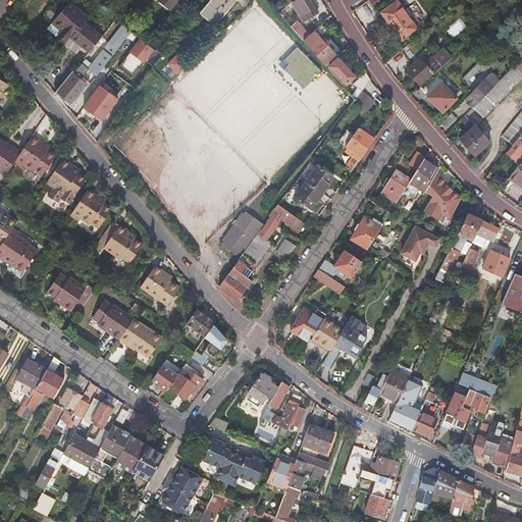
[(233,0),(207,0),(197,13),(213,27),(233,0)]
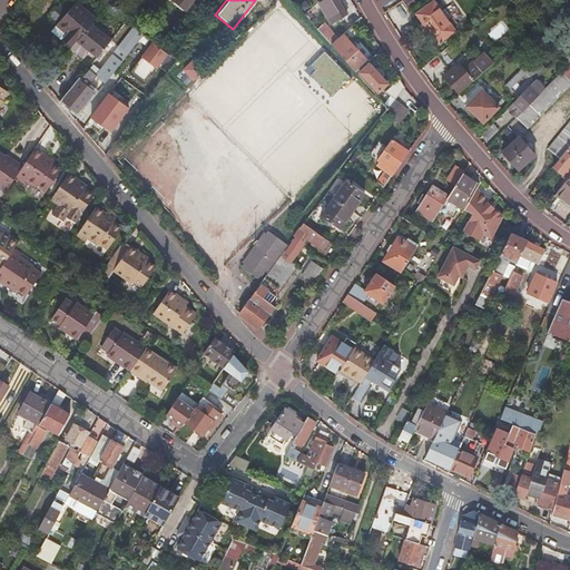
[(321,0),(318,2),(335,29),(351,18),(338,0),(321,0)]
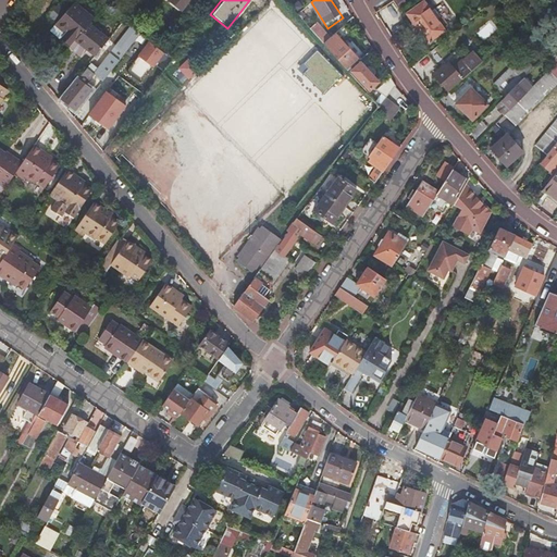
[(426,45),(445,32),(423,0),(404,13),(426,45)]
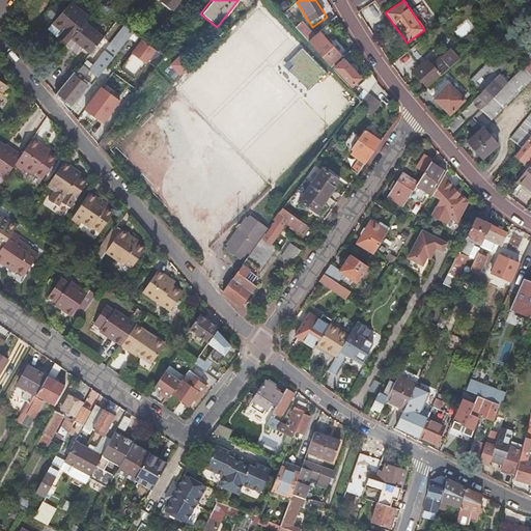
[(469,0),(467,2),(476,14),(486,3),(483,0),(469,0)]
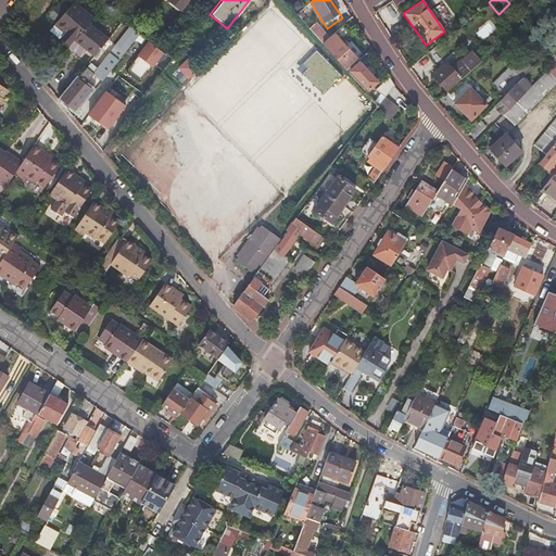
[(90,23),(93,17),(75,1),(74,2),(49,30),(59,39),(61,36),(71,45),(75,39),(90,23)]
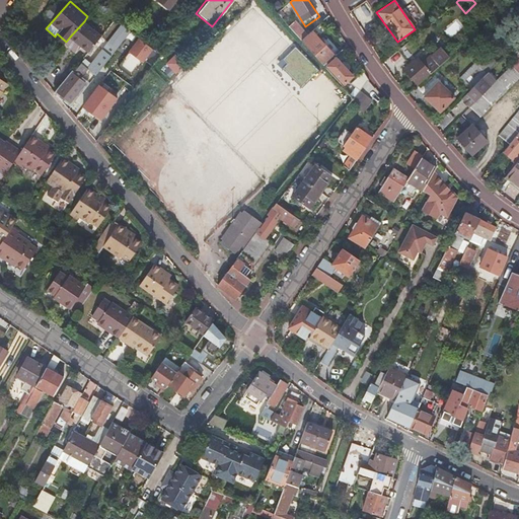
[(55,2),(45,14),(51,19),(61,8),(55,2)]
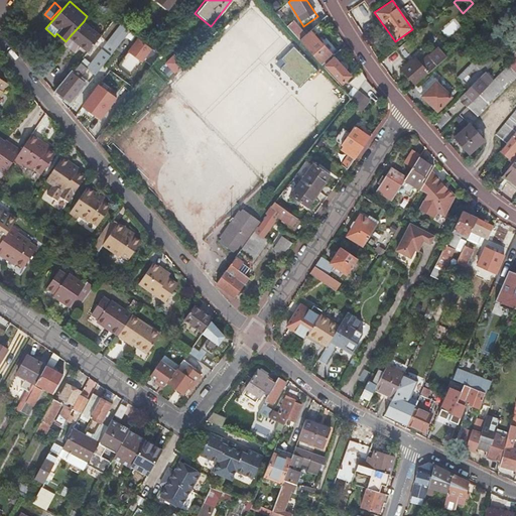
[(441,12),(420,29),(425,35),(446,18),(441,12)]
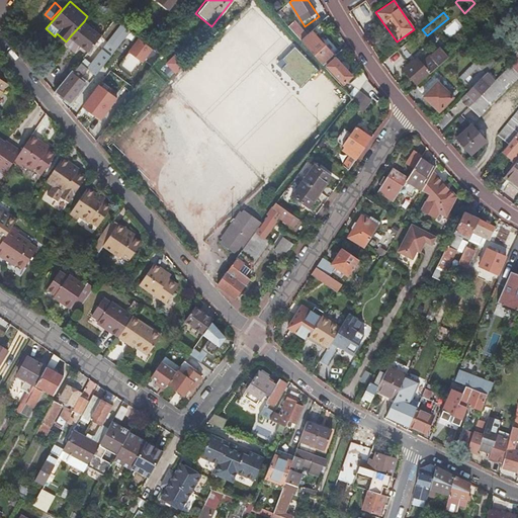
[(101,36),(84,21),(70,36),(88,52),(101,36)]
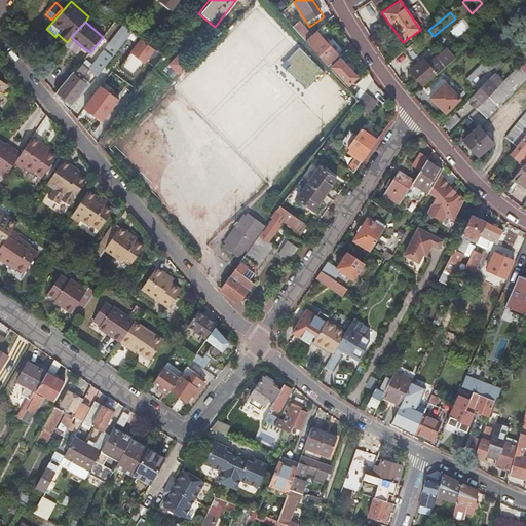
[(300,24),(294,29),(306,41),(312,36),(300,24)]
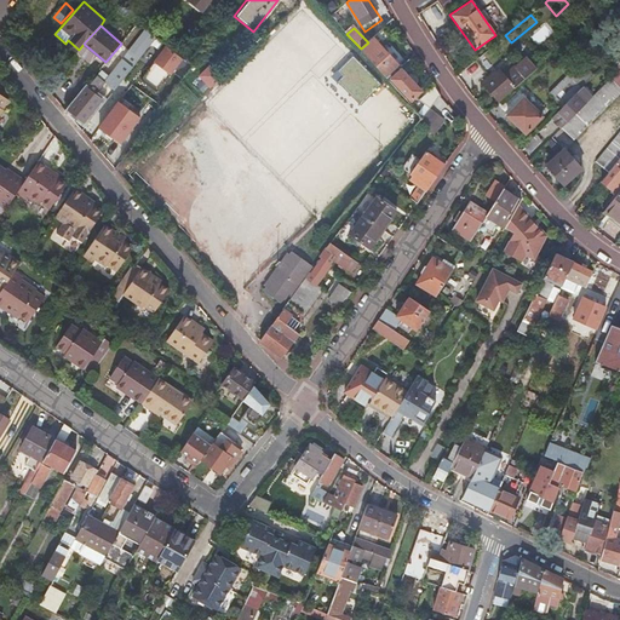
[(392,36),(384,28),(368,42),(361,49),(385,75),(399,63),(382,47),(392,36)]
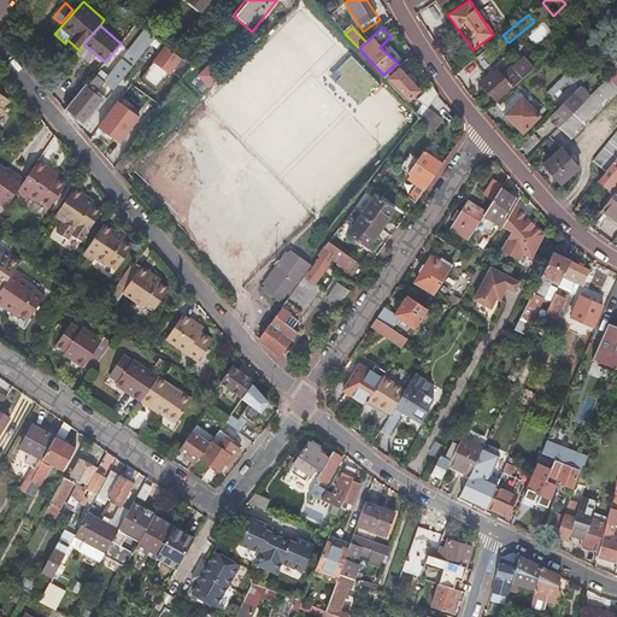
[(130,70),(151,45),(142,39),(135,47),(139,50),(135,54),(133,53),(125,62),(124,60),(106,83),(115,89),(124,78),(130,70)]
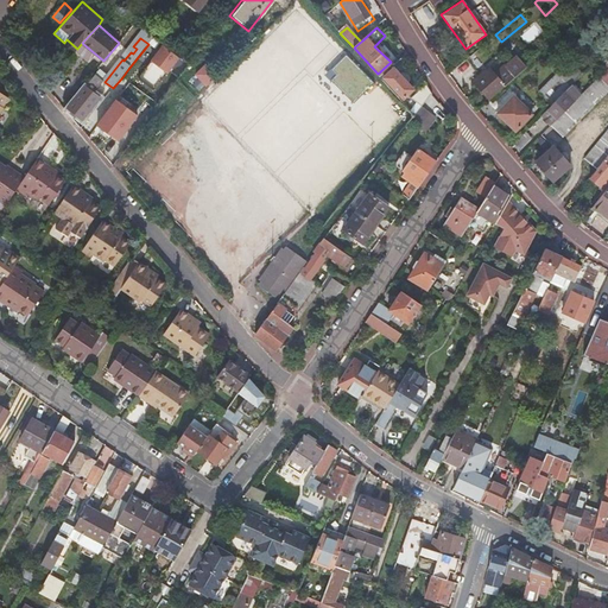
[(188,63),(173,52),(165,45),(138,77),(154,89),(172,65),(181,73),(188,63)]
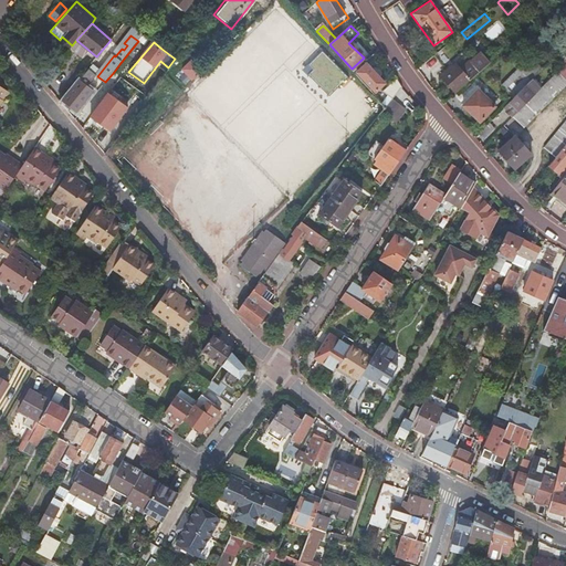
[(446,45),(422,64),(428,71),(451,52),(446,45)]
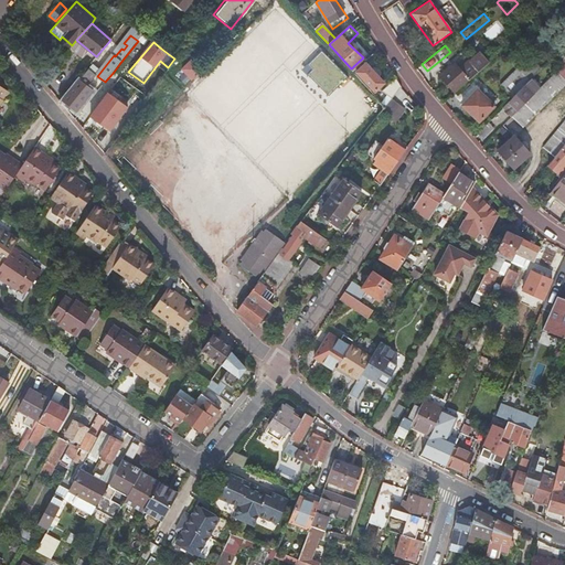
[(200,68),(190,59),(180,67),(190,77),(200,68)]
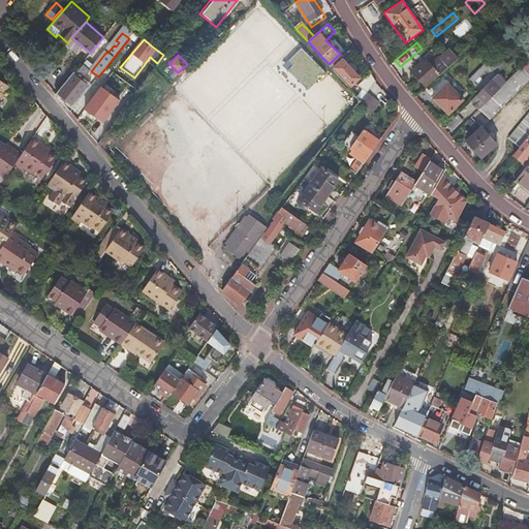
[(438,68),(442,72),(457,60),(453,56),(438,68)]
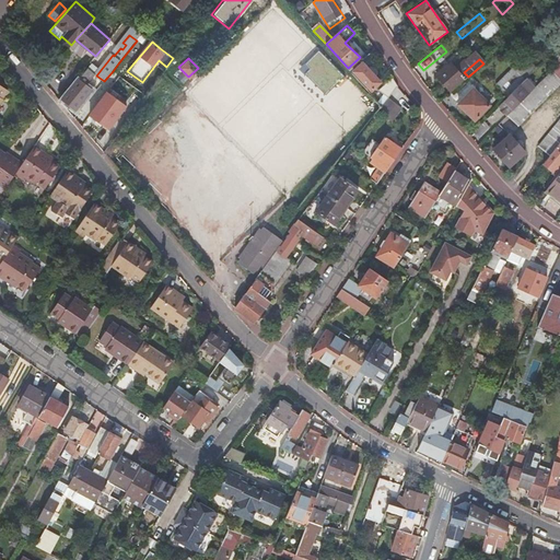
[(513,111),(506,116),(517,127),(559,83),(559,61),(528,94),(513,111)]
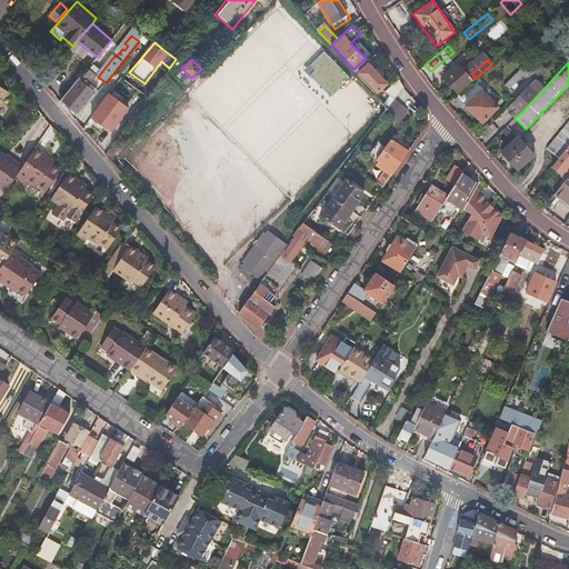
[(63,100),(69,105),(71,106),(78,111),(93,92),(87,87),(100,70),(92,65),(63,100)]
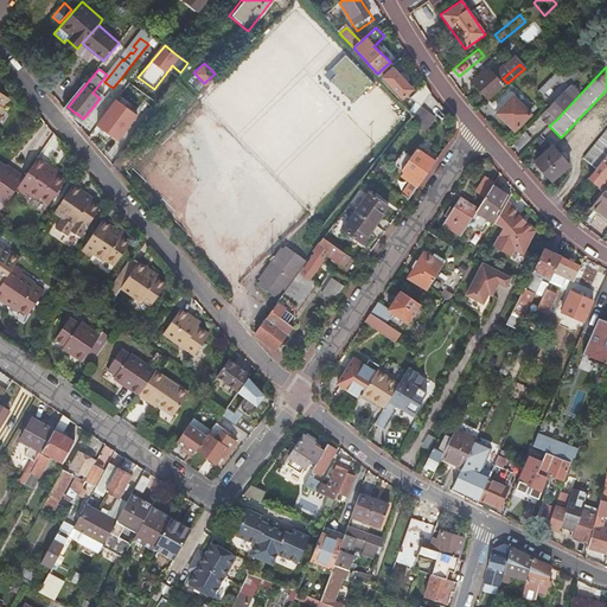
[(398,75),(394,69),(384,77),(402,97),(413,89),(406,82),(408,80),(409,76),(406,72),(401,72),(398,75)]
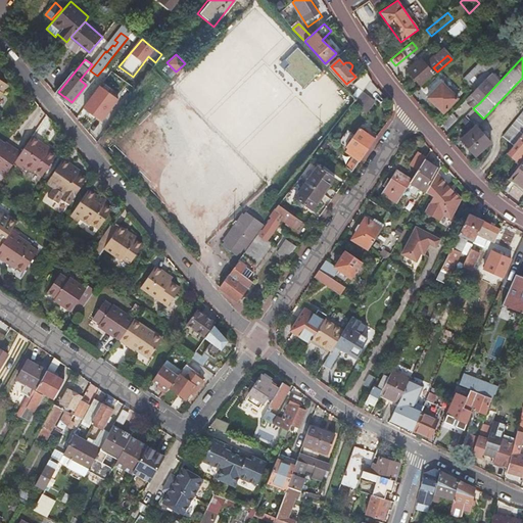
[(420,85),(433,74),(421,59),(408,72),(420,85)]
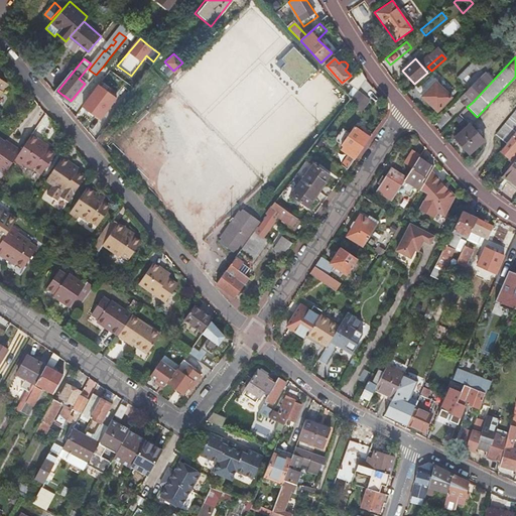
[(463,89),(466,91),(478,79),(484,73),(472,61),(457,78),(466,87),(463,89)]
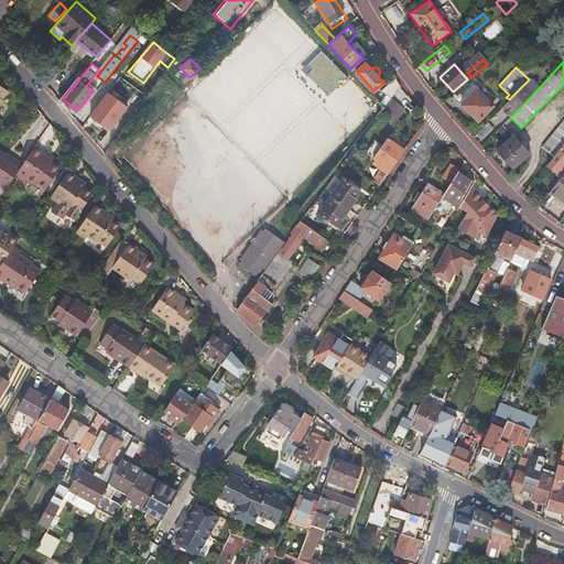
[(546,77),(539,69),(533,75),(541,83),(546,77)]
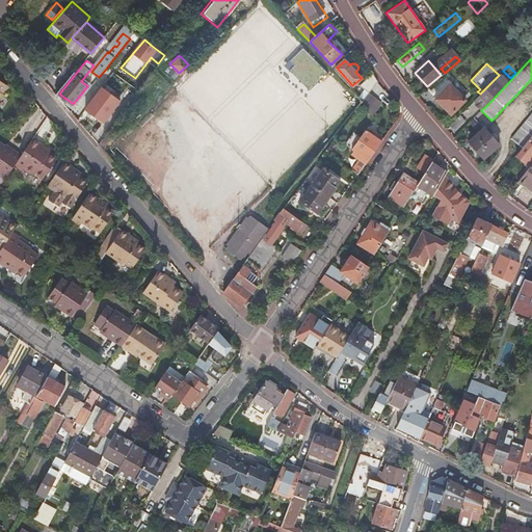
[(89,75),(96,80),(99,77),(91,72),(89,75)]
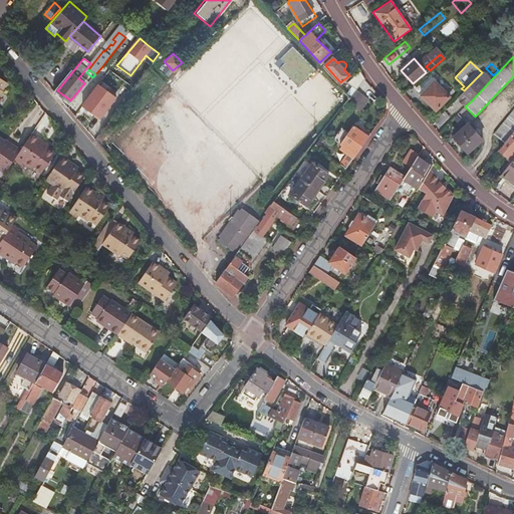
[(364,78),(359,70),(347,82),(351,86),(346,93),(350,97),(360,84),(364,78)]
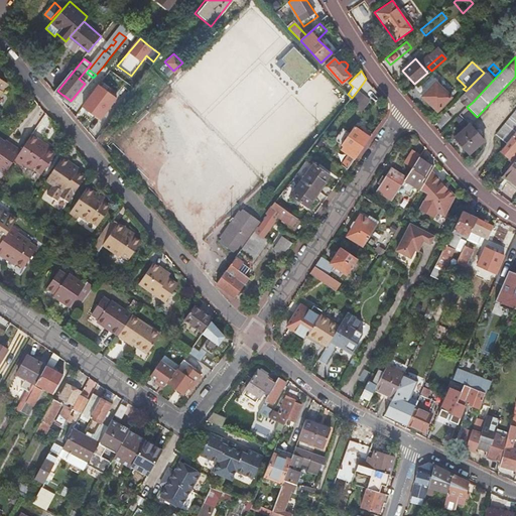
[(466,91),(464,93),(473,102),(487,87),(478,79),(466,91)]
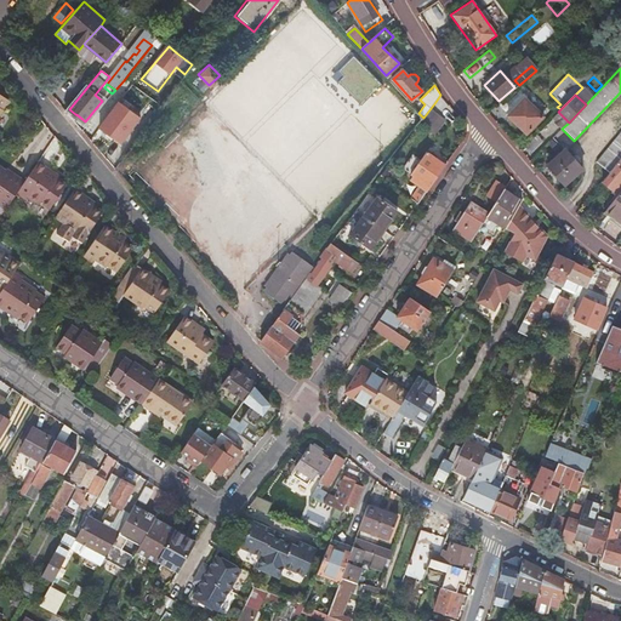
[(543,117),(525,97),(507,114),(525,134),(543,117)]
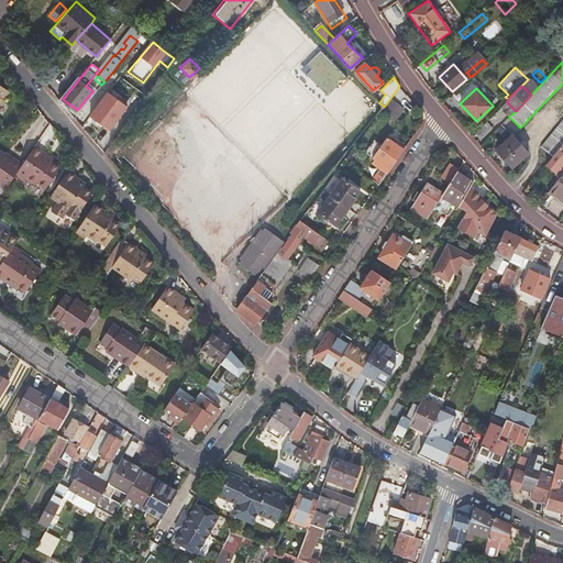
[(89,114),(109,130),(129,103),(110,89),(89,114)]
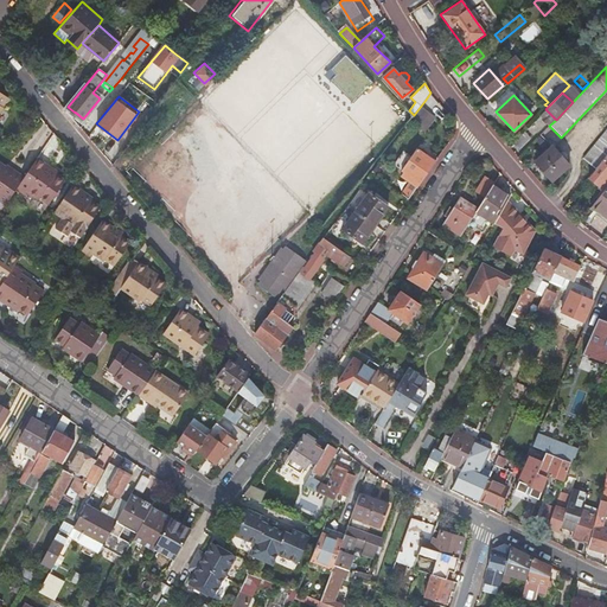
[(432,104),(426,100),(414,115),(410,121),(417,126),(432,104)]
